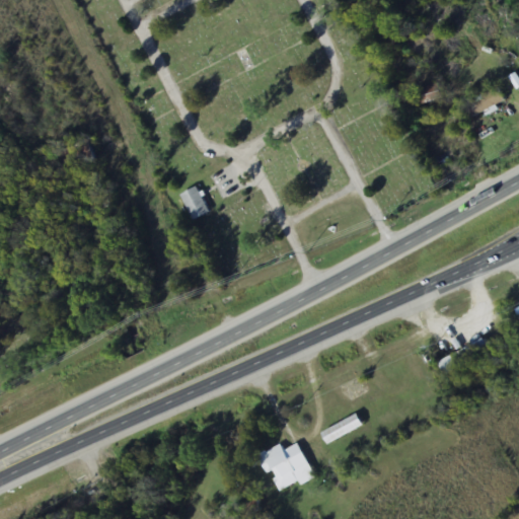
[(506,105),(501,90),(462,103),(468,119),(506,105)]
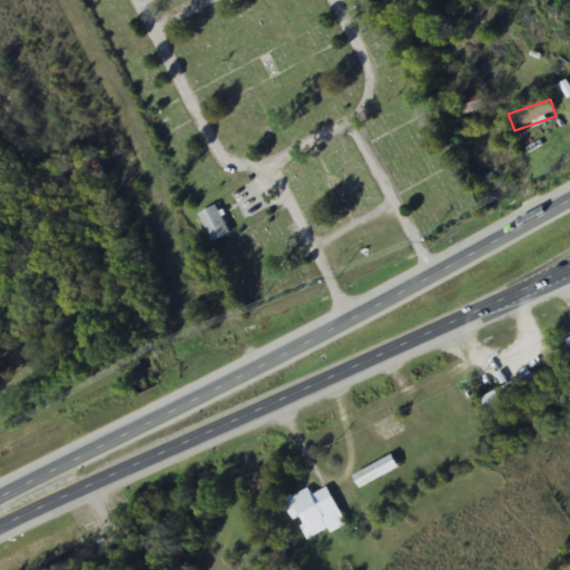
[(199,215),(214,243),(232,234),(217,206),(199,215)]
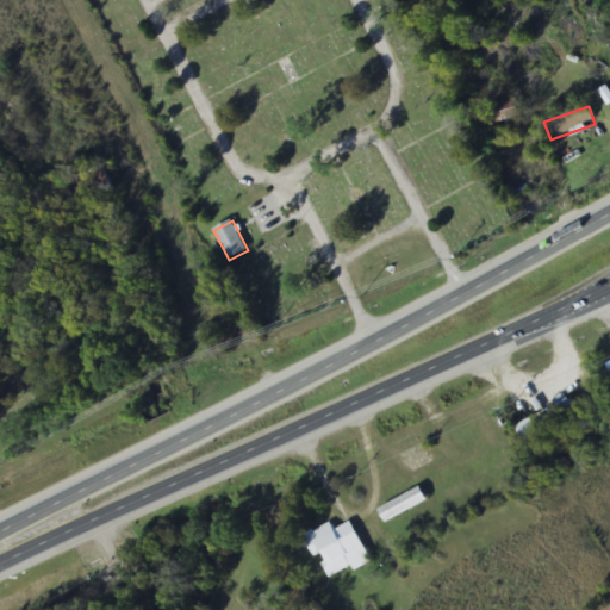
[(524,442),(578,416),(571,400),(517,427),(524,442)]
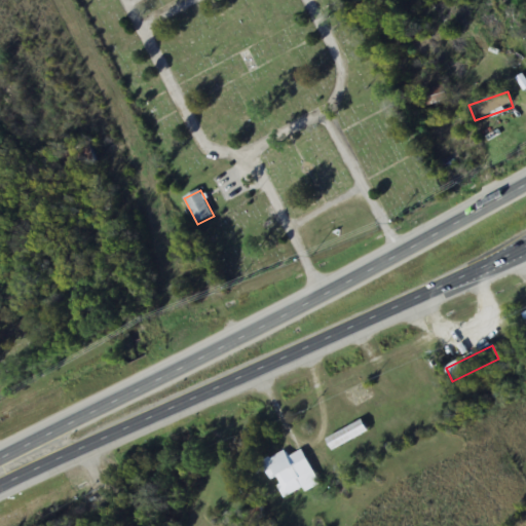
[(369,431),(364,420),(327,439),(333,451),(369,431)]
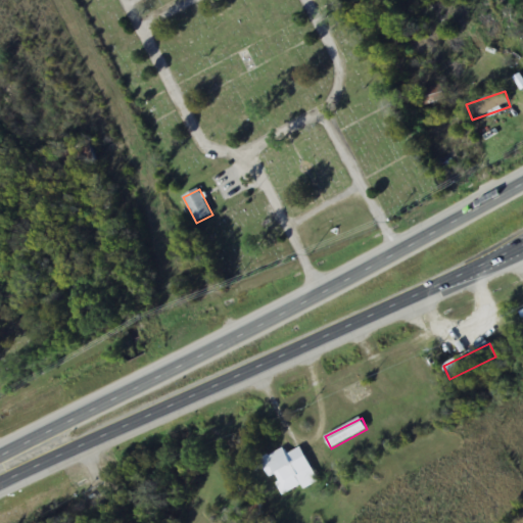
[(283,448),(260,459),(270,479),(274,477),(283,495),(301,486),(303,489),(319,482),(301,447),(286,455),(283,448)]
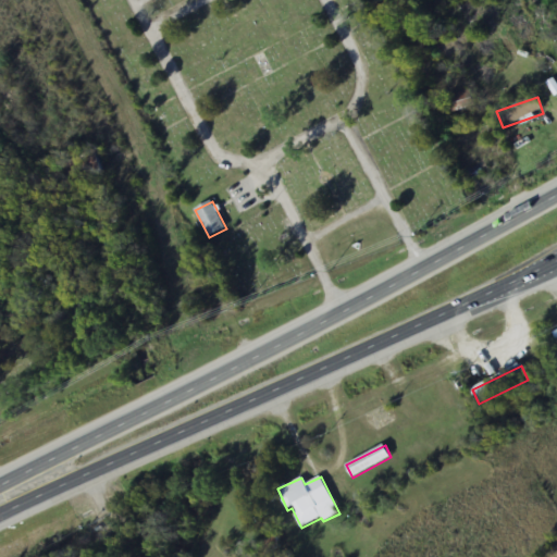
All buildings are outlined.
